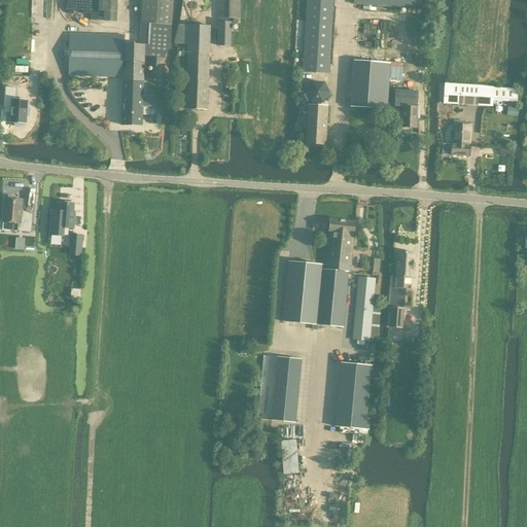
[(70,34),(69,76),(123,77),(121,126),(142,126),(143,106),(156,107),(157,99),(154,99),(154,95),(153,95),(153,90),(143,90),(144,57),(148,57),(146,79),(162,80),(165,53),(169,54),(170,43),(172,16),(173,0),(142,0),(140,45),(125,44),(125,36),(70,34)]
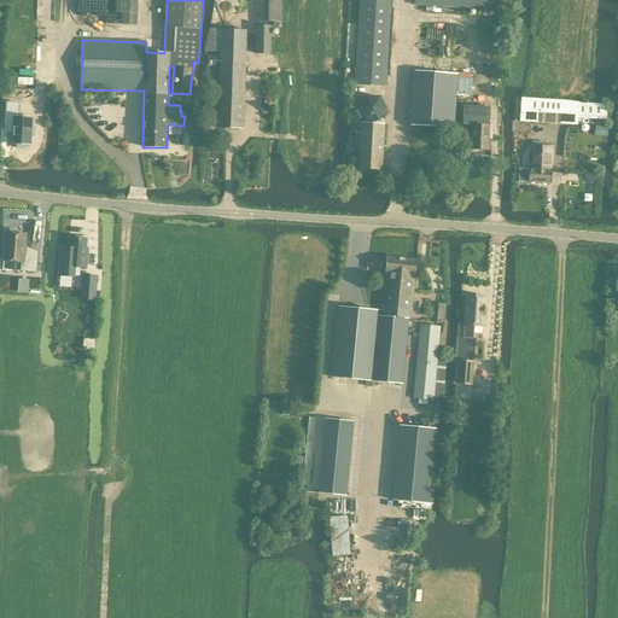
[(136,25),(136,23),(136,0),(116,0),(116,13),(122,13),(121,25),(136,25)]
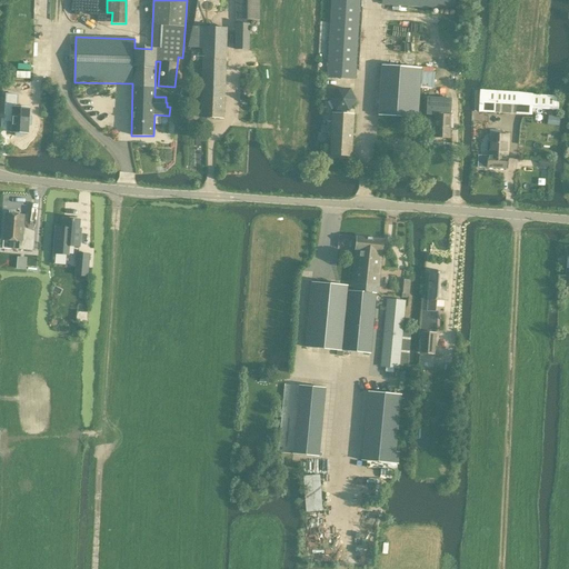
[(237,20),(249,20),(260,20),(260,0),(236,0),(236,20),(237,20)]
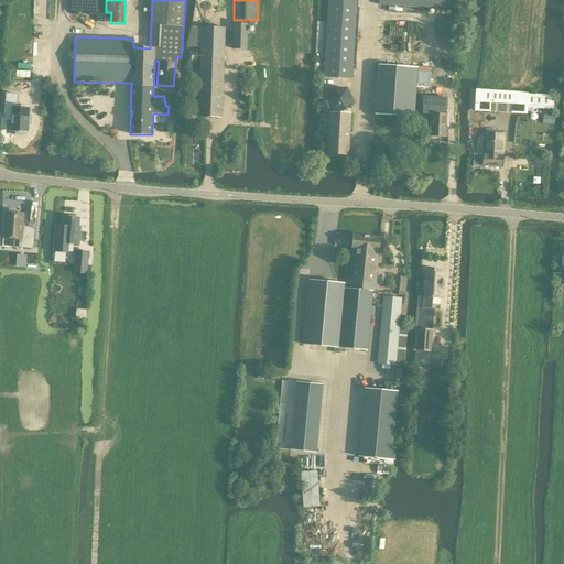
[(327,0),(324,77),(353,79),(356,0),(327,0)]
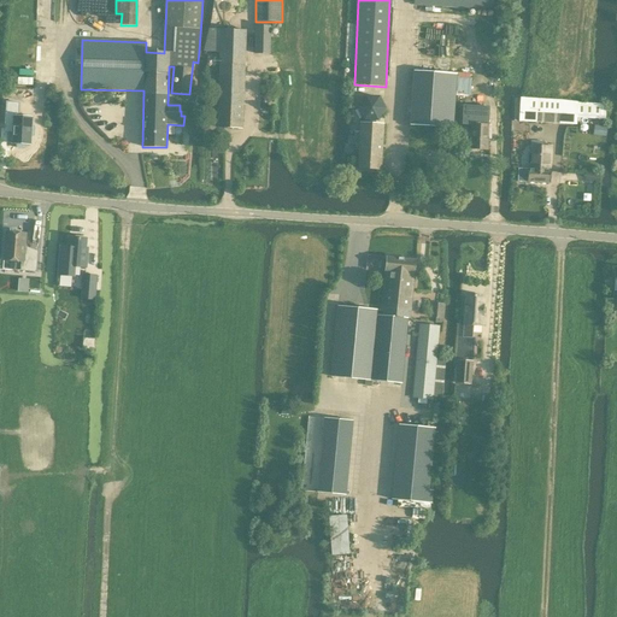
[(413,0),(413,6),(493,11),(493,0),(413,0)]
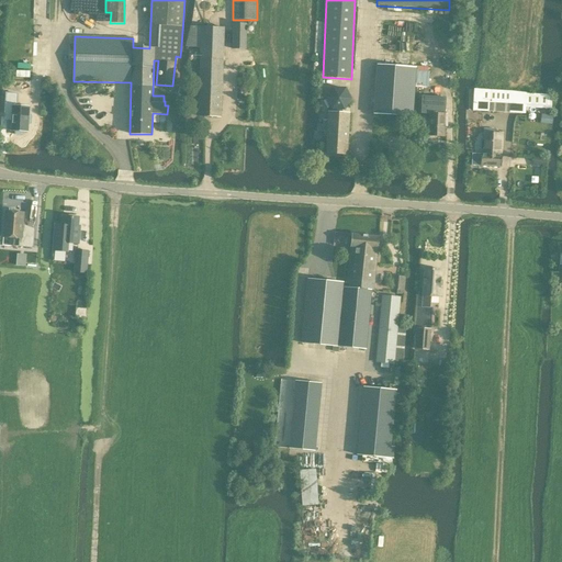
[(247,24),(246,24),(246,20),(234,20),(233,24),(233,48),(247,48),(247,24)]
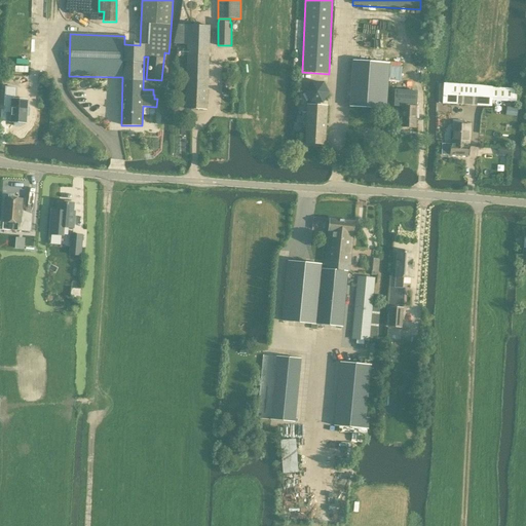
[(178,25),(175,44),(188,44),(186,108),(207,109),(210,26),(178,25)]
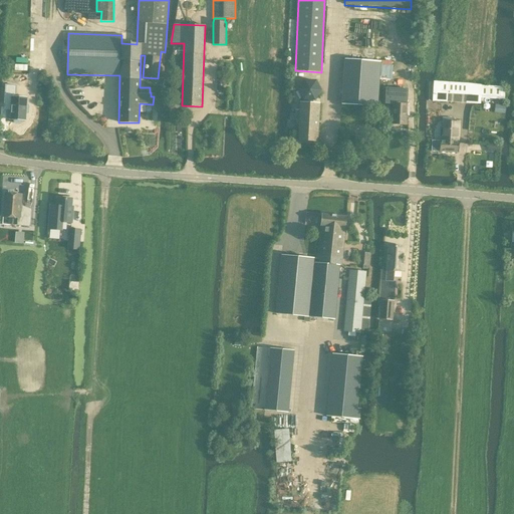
[(344,60),(341,105),(373,107),(376,62),(344,60)]
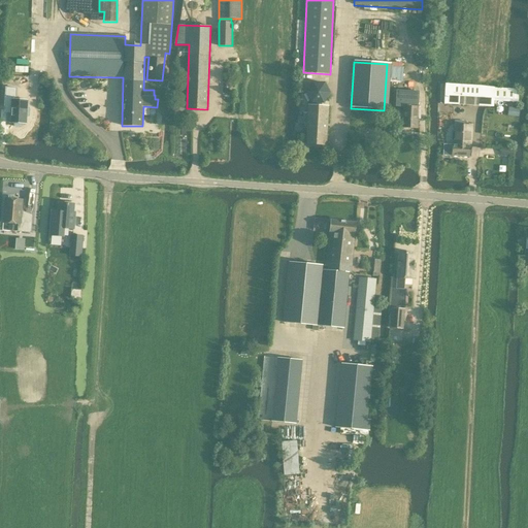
[(330,94),(325,84),(312,83),(306,93),(311,103),(324,104),(330,94)]
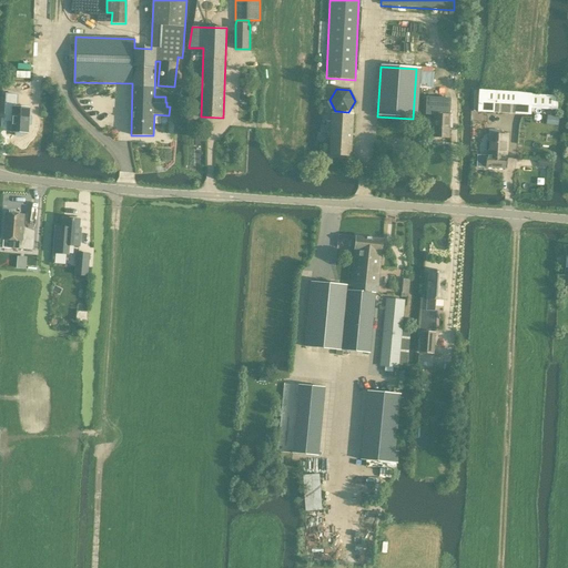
[(479,90),(478,111),(479,111),(494,112),(515,113),(530,114),(531,109),(557,111),(558,97),(531,94),(531,93),(516,92),(479,90)]
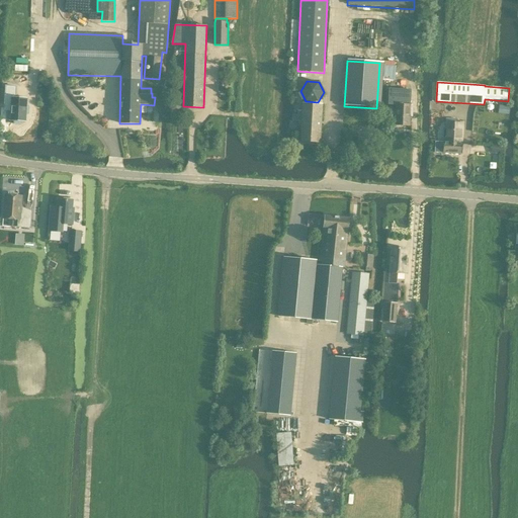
[(6,86),(5,109),(10,109),(10,121),(14,122),(14,124),(21,124),(22,121),(25,121),(26,114),(28,114),(29,106),(26,106),(27,98),(15,97),(15,87),(6,86)]
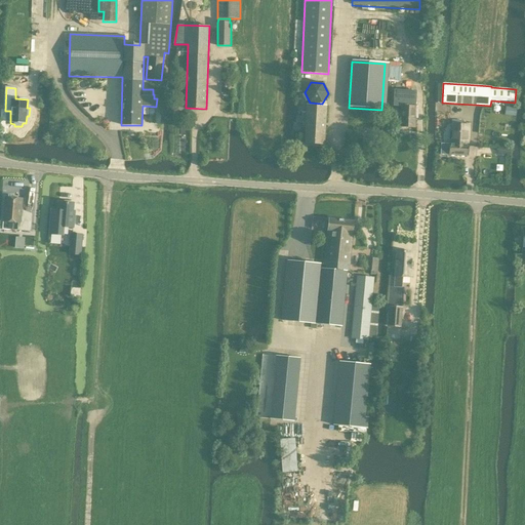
[(401,127),(414,128),(415,91),(408,91),(407,107),(402,107),(401,127)]
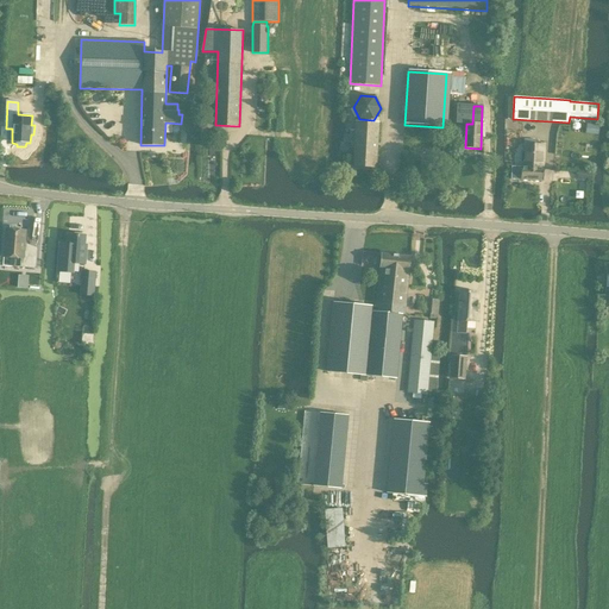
[(345,136),(345,143),(353,145),(352,167),(375,168),(377,124),(355,123),(353,136),(345,136)]
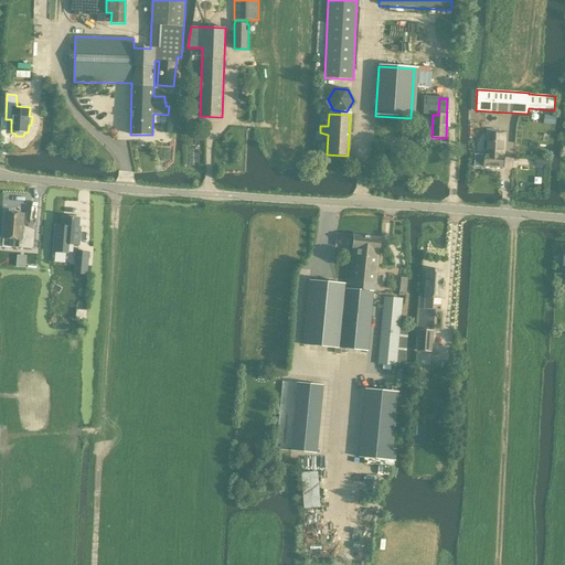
[(484,155),(483,155),(503,156),(504,136),(498,136),(498,129),(490,129),(490,135),(486,135),(484,155)]
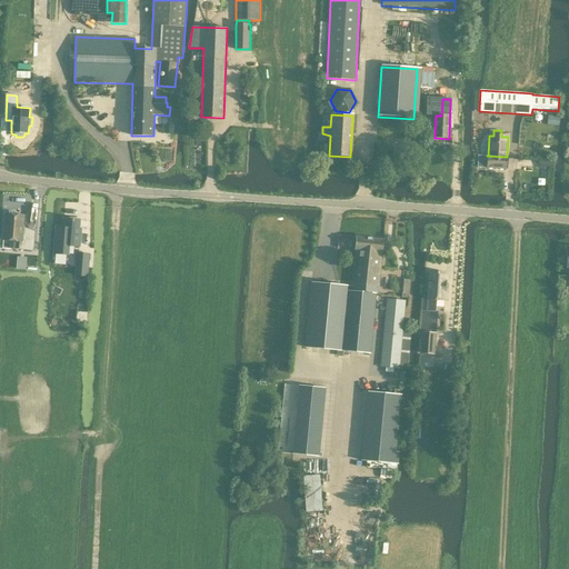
[(507,169),(508,157),(487,156),(486,169),(507,169)]
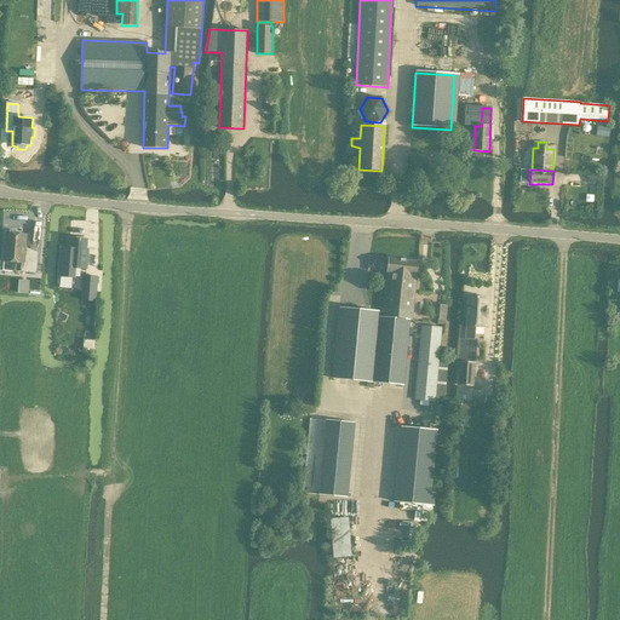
[(592,173),(591,184),(602,184),(603,173),(592,173)]
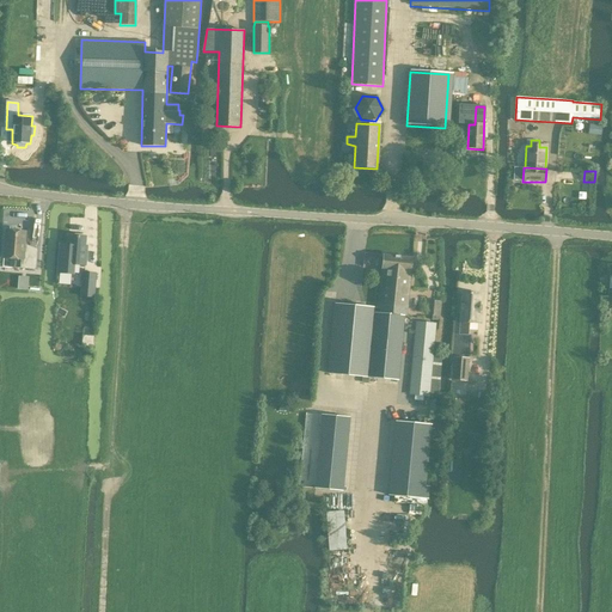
[(6,230),(4,257),(16,258),(14,268),(37,269),(38,249),(25,248),(26,232),(6,230)]
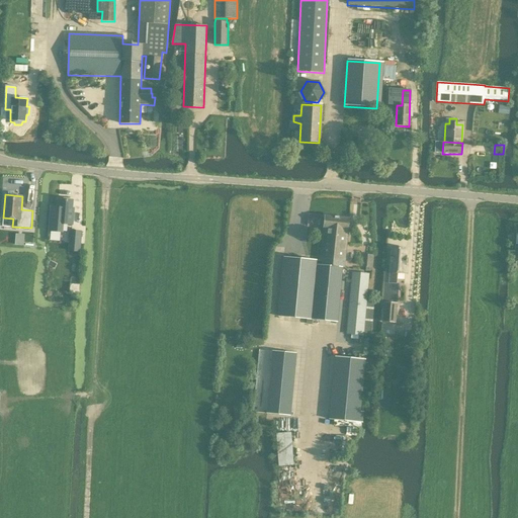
[(59,199),(58,212),(60,213),(59,223),(73,224),(73,218),(74,213),(72,213),(73,200),(70,200),(59,199)]
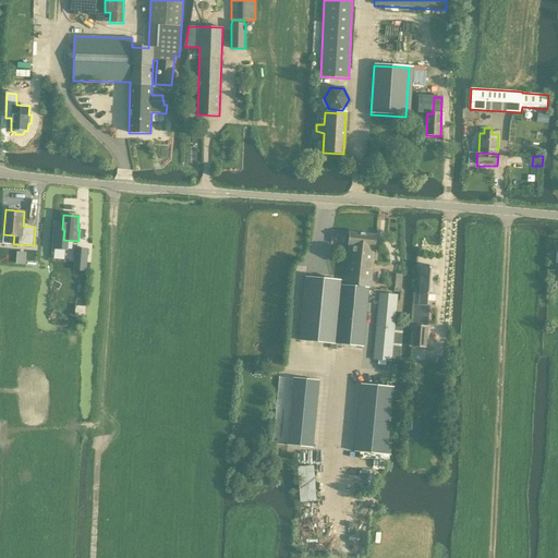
[(346,279),(343,305),(342,308),(339,344),(363,347),(370,280),(372,280),(376,237),(350,234),(346,279)]
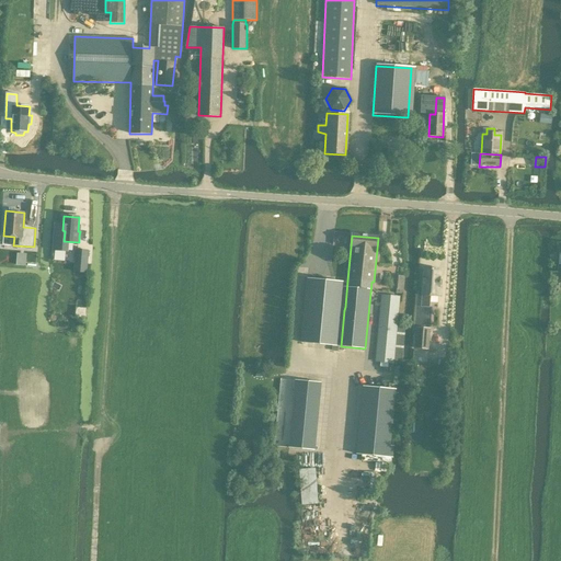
[(423,268),(421,296),(422,296),(421,307),(428,308),(430,297),(441,298),(442,288),(439,288),(441,270),(423,268)]
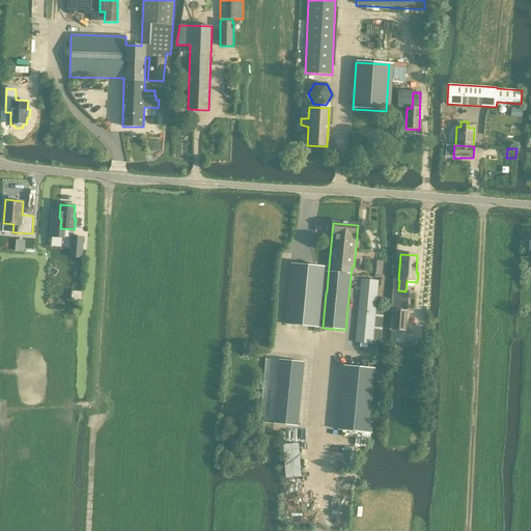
[(325,268),(291,264),(285,325),(319,328),(323,294),(326,294),(327,290),(329,266),(328,275),(325,275),(325,268)]
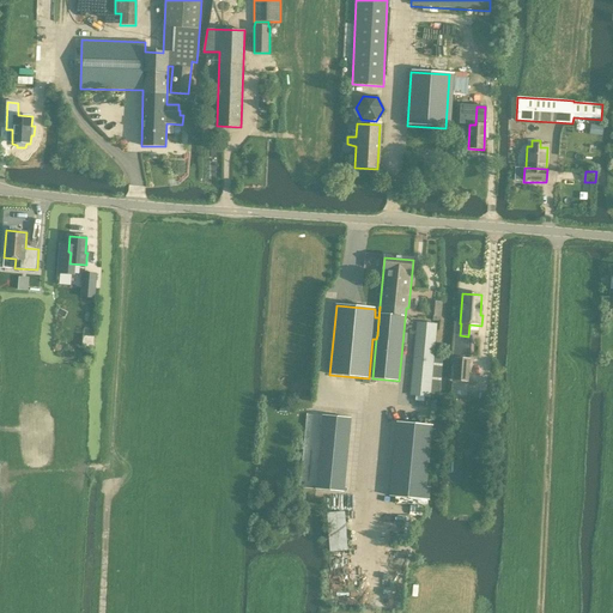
[(437,325),(417,323),(411,395),(430,398),(437,325)]
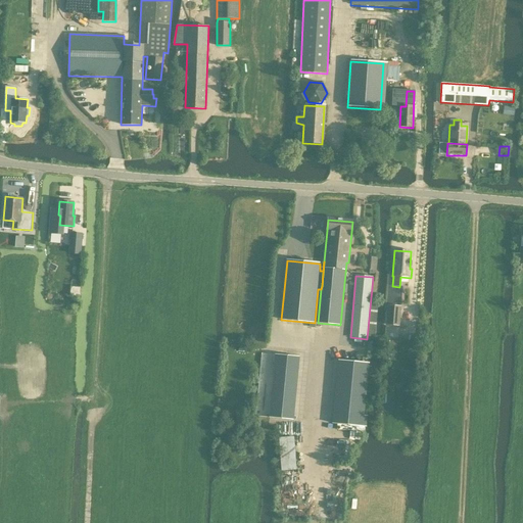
[(399,326),(400,305),(387,304),(386,325),(399,326)]
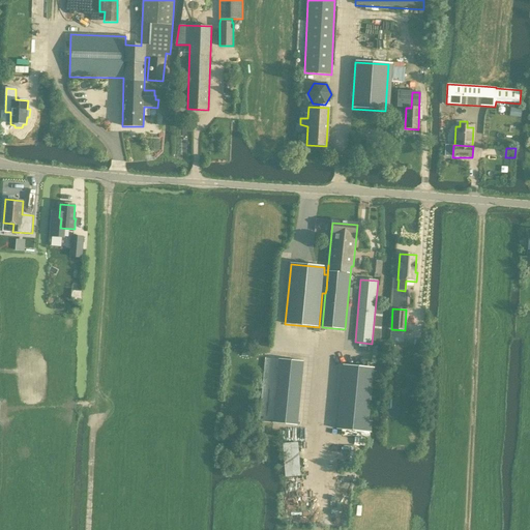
[(278,359),(272,423),(280,424),(297,425),(303,361),(278,359)]
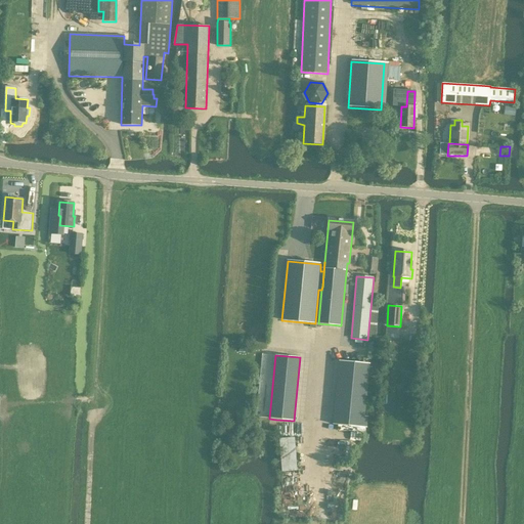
[(340,361),(334,423),(363,426),(369,364),(348,362),(340,361)]
